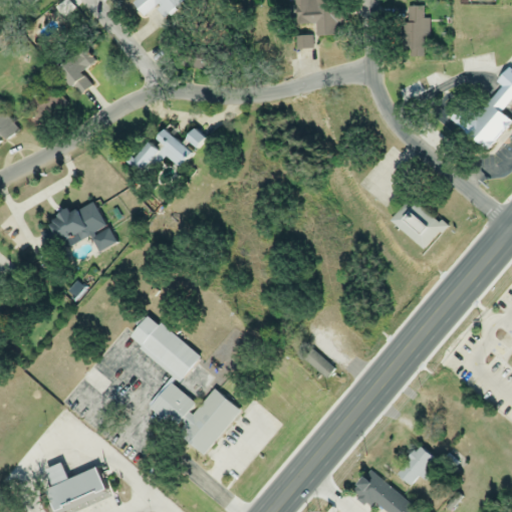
[(19,0),(26,9),(38,0),(19,0)]
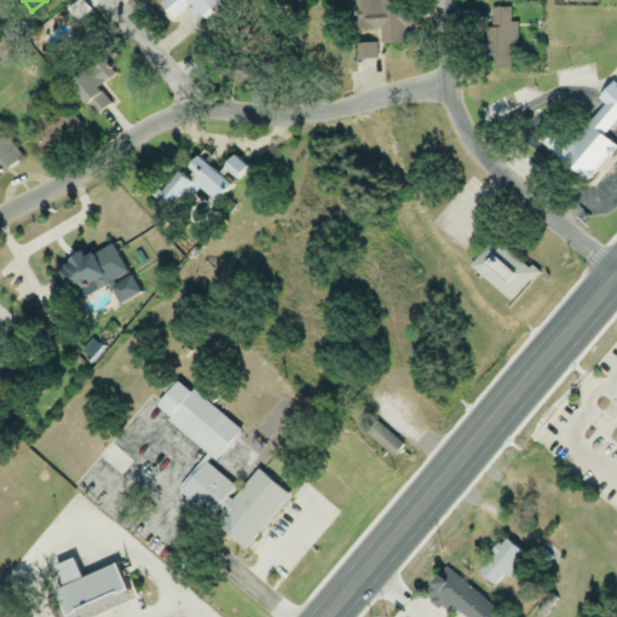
[(176,21),(190,9),(201,21),(224,0),(171,0),(163,7),(176,21)]
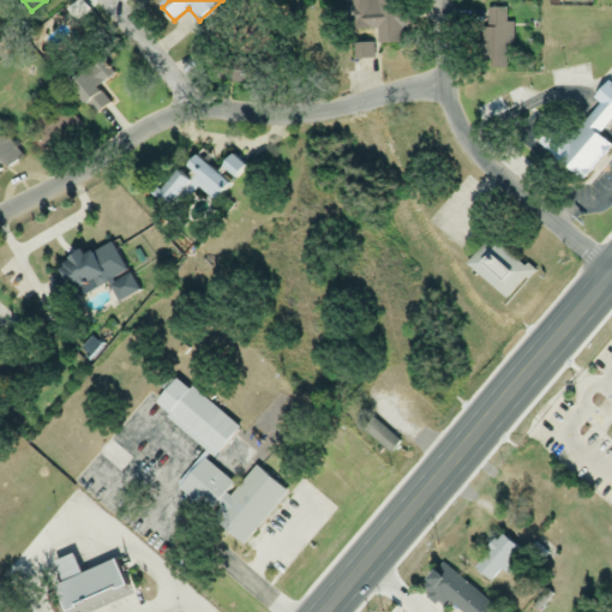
[(353,0),(354,28),(379,28),(379,42),(409,41),(408,0),(353,0)]
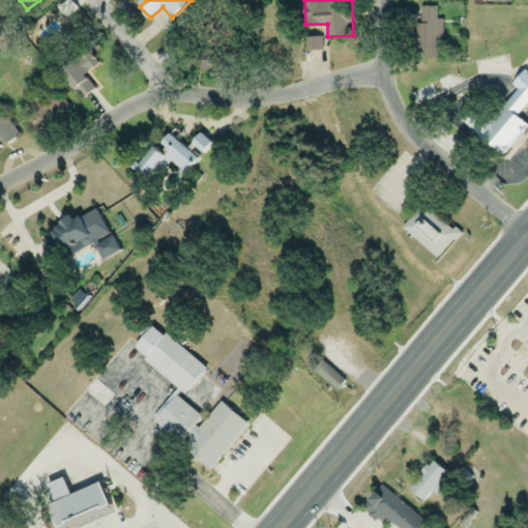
[(444,18),(439,18),(439,5),(419,5),(419,58),(438,58),(438,37),(444,37),(444,18)]
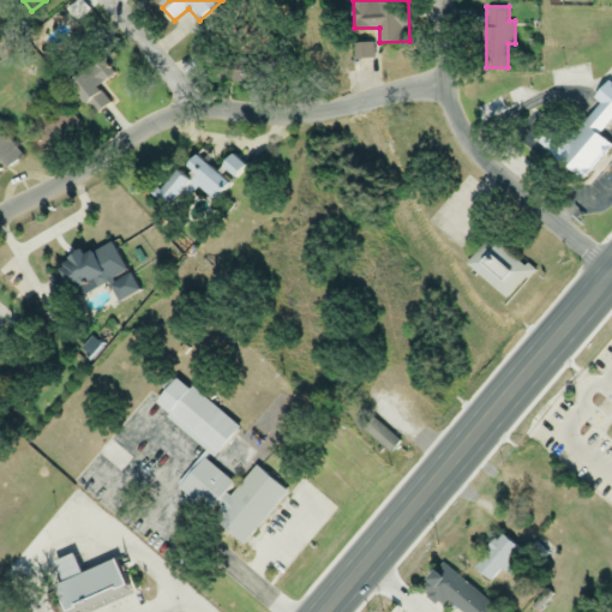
[(354,42),(354,57),(376,57),(376,42),(354,42)]
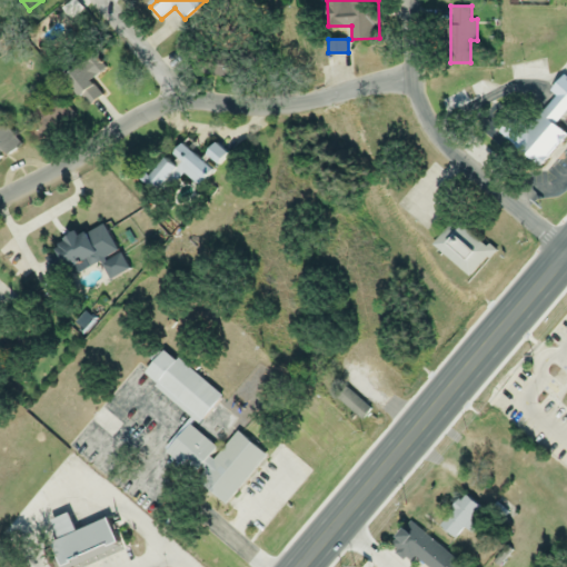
[(93,77),(107,71),(98,52),(66,68),(85,107),(103,98),(93,77)]
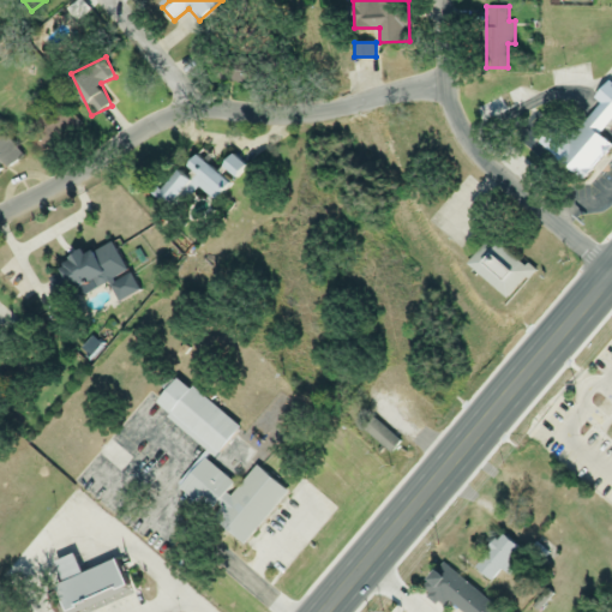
[(611,84),(607,81),(593,96),(598,101),(565,138),(552,127),(539,142),(581,179),(611,144),(599,133),(611,118),(611,84)]
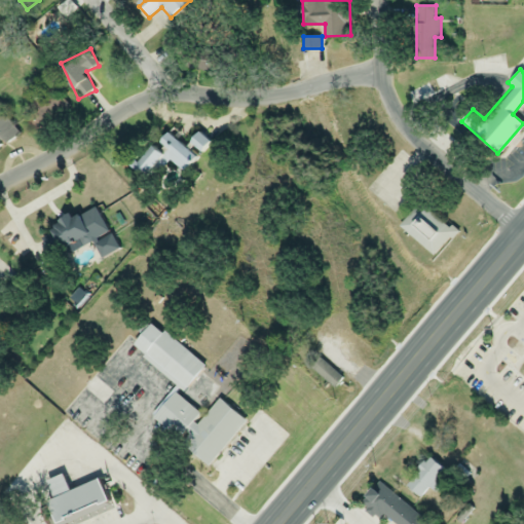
[(69,108),(55,87),(22,110),(35,131),(69,108)]
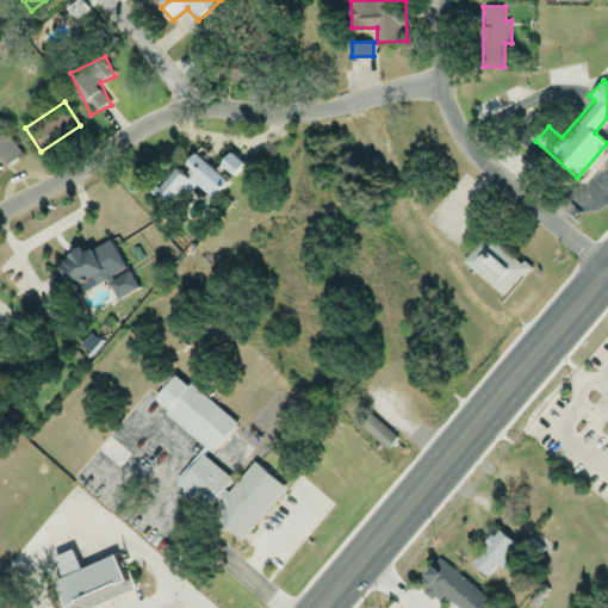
[(0,172),(23,152),(5,132),(0,136),(0,172)]
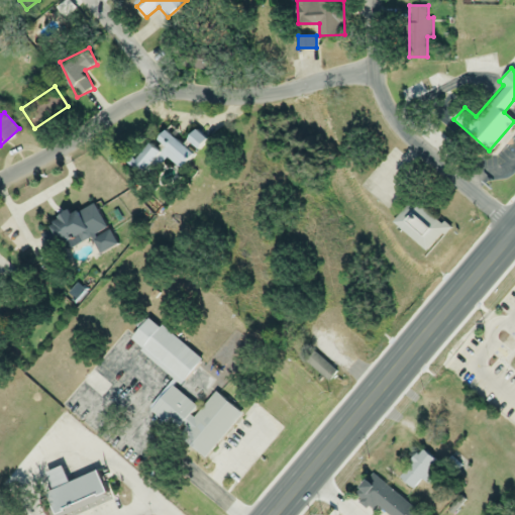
[(169,157),(180,168),(192,155),(164,127),(129,163),(146,179),(169,157)]
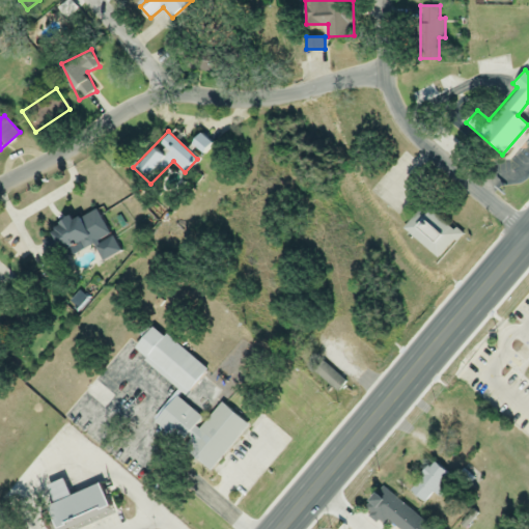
[(192,140),(204,154),(214,143),(201,131),(192,140)]
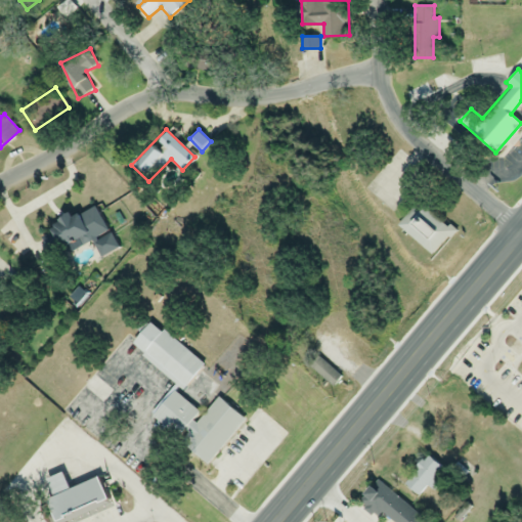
[(398,224),(432,255),(455,230),(422,199),(398,224)]
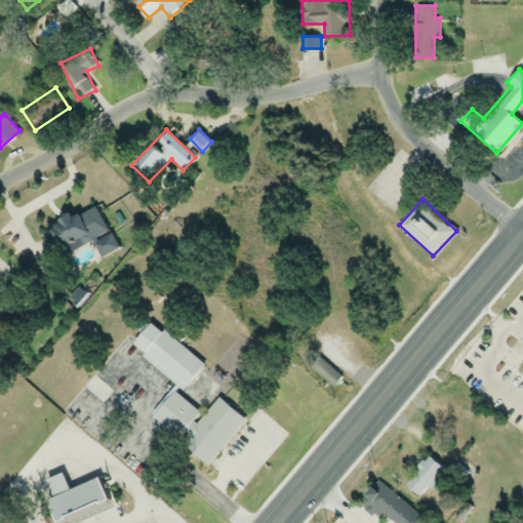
[(90,240),(79,211),(48,223),(59,252),(90,240)]
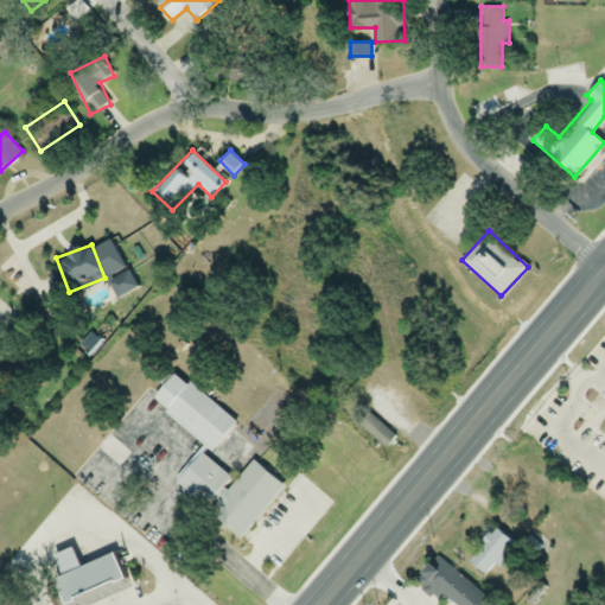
[(152,401),(215,449),(237,419),(173,371),(152,401)]
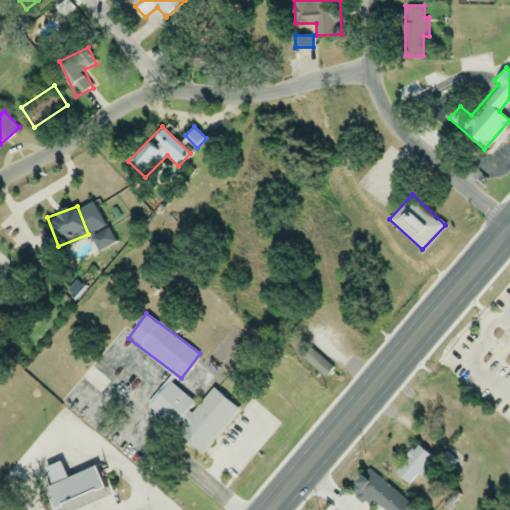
[(326,377),(334,368),(312,348),(304,357),(326,377)]
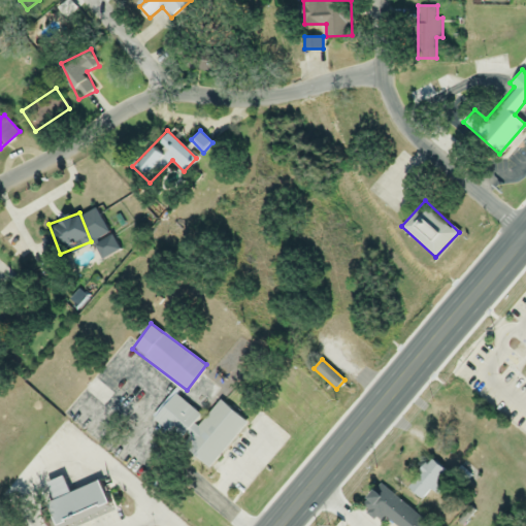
[(218,399),(205,416),(174,393),(154,420),(185,442),(182,446),(210,467),(247,420),(218,399)]
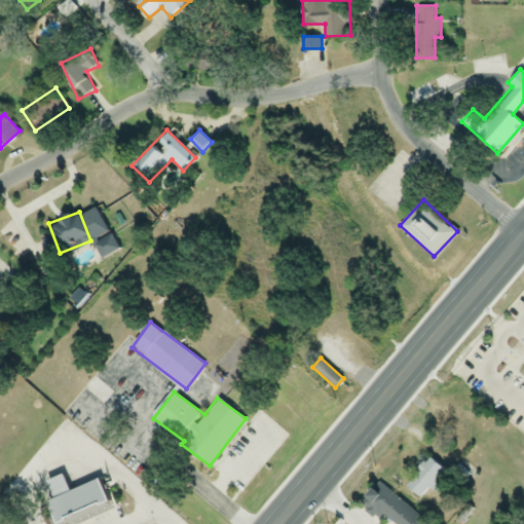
[(446,471),(432,456),(405,484),(420,498),(446,471)]
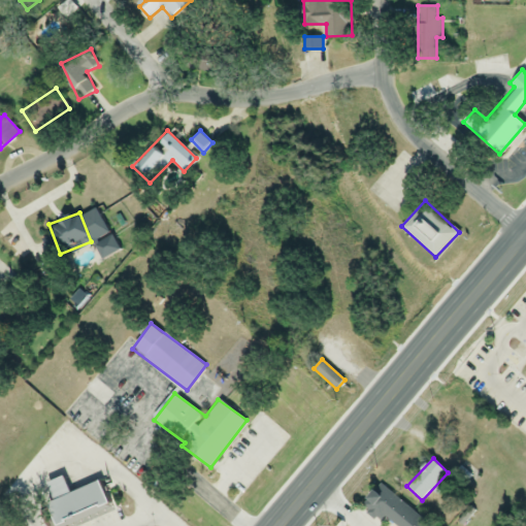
[(65,525),(110,510),(99,481),(68,492),(63,477),(46,483),(53,499),(45,502),(54,525),(65,525)]
